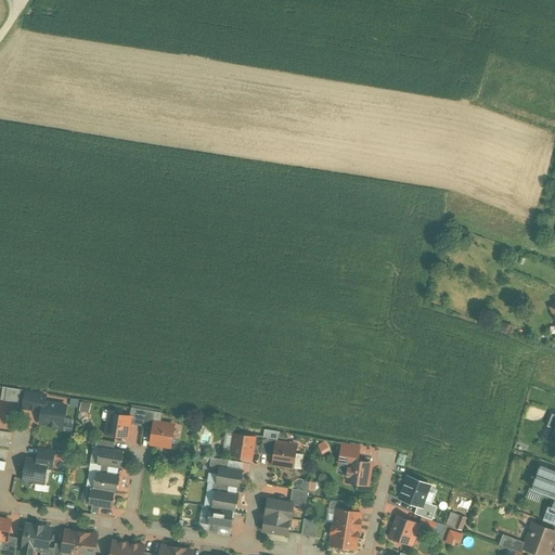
[(3,387),(1,400),(17,403),(20,390),(3,387)]
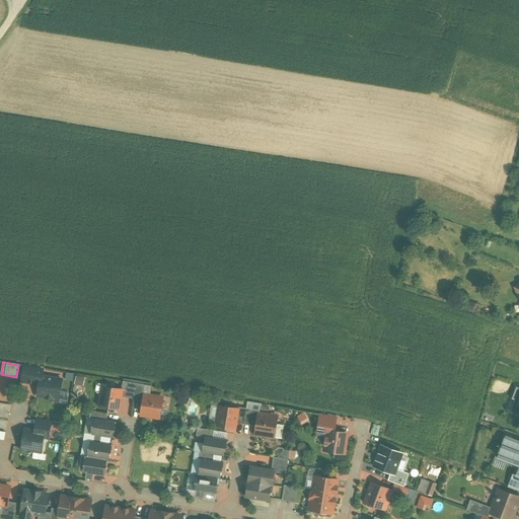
[(44,369),(23,365),(20,382),(40,386),(39,388),(38,396),(45,397),(46,398),(53,400),(55,398),(56,394),(60,394),(63,377),(45,374),(44,369)]
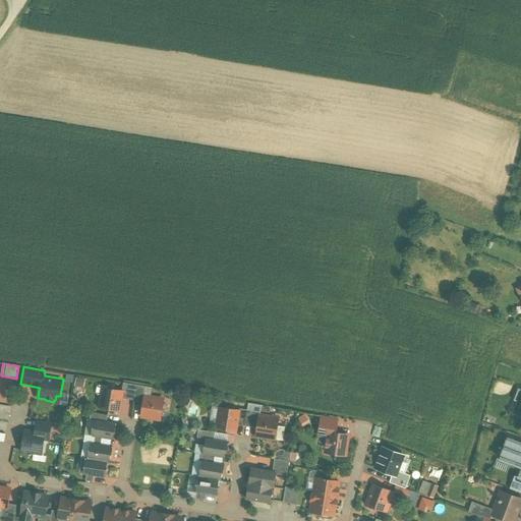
[(73,386),(82,387),(83,379),(75,377),(73,386)]
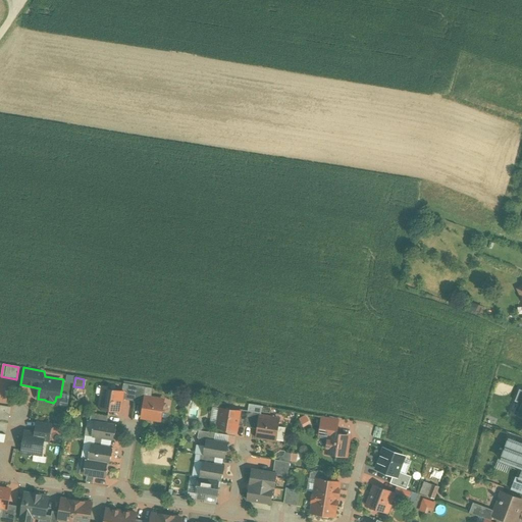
[(152,388),(124,384),(123,393),(121,400),(144,403),(145,398),(151,398),(152,388)]
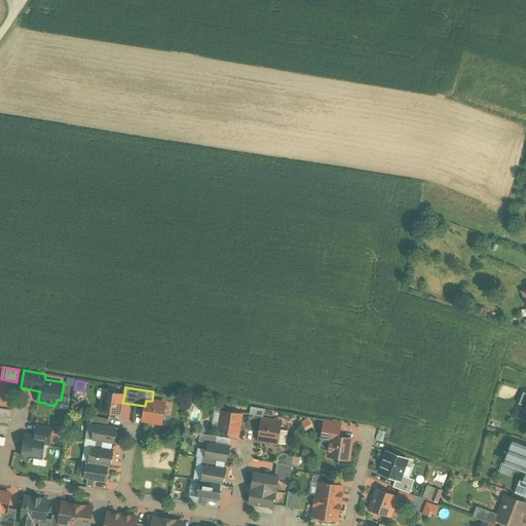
[(124,396),(108,393),(107,398),(102,398),(100,411),(109,412),(110,413),(113,414),(114,413),(118,413),(118,410),(120,408),(121,408),(122,403),(124,396)]
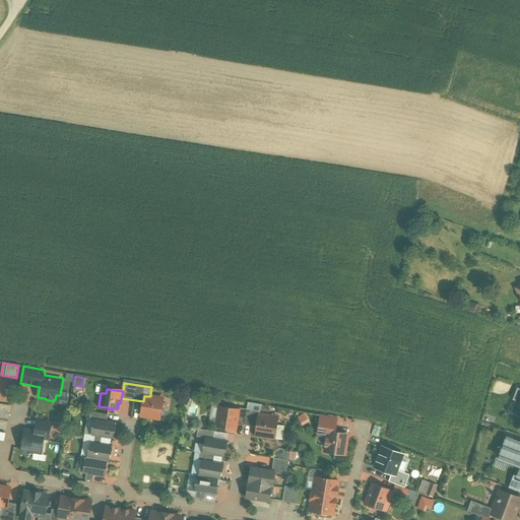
[(143,401),(141,412),(143,412),(144,414),(144,416),(159,418),(163,399),(150,396),(144,396),(143,401)]
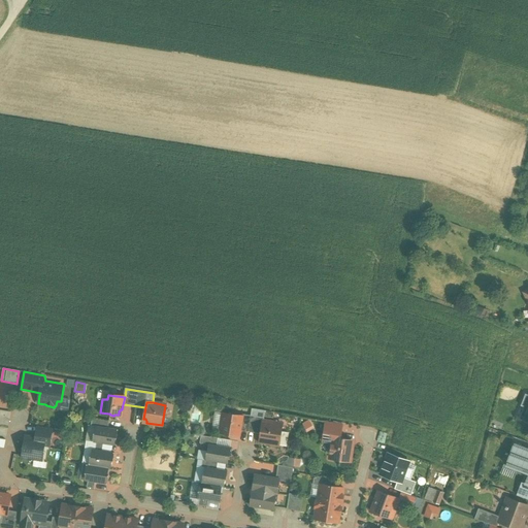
[(263,418),(264,410),(251,408),(250,416),(263,418)]
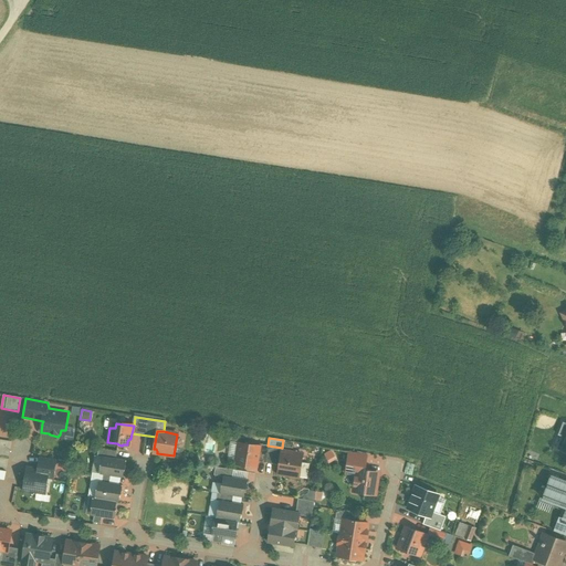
[(261,446),(236,441),(230,465),(257,471),(261,446)]
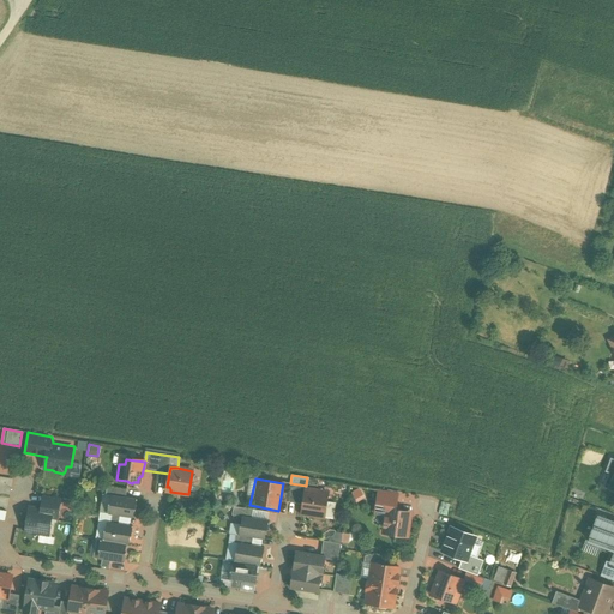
[(327,493),(321,492),(306,489),(301,515),(324,518),(327,493)]
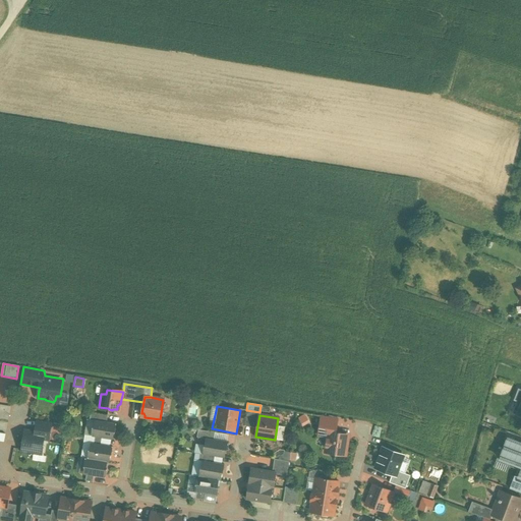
[(339,420),(316,416),(312,440),(323,442),(321,456),(347,460),(350,433),(337,431),(339,420)]
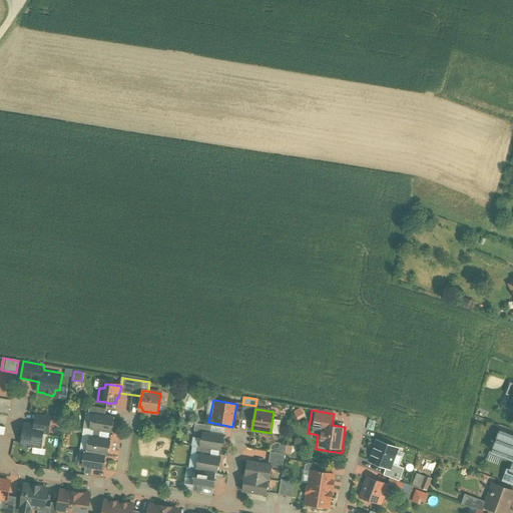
[(93,421),(91,421),(89,430),(110,433),(111,426),(113,426),(114,417),(94,414),(93,421)]
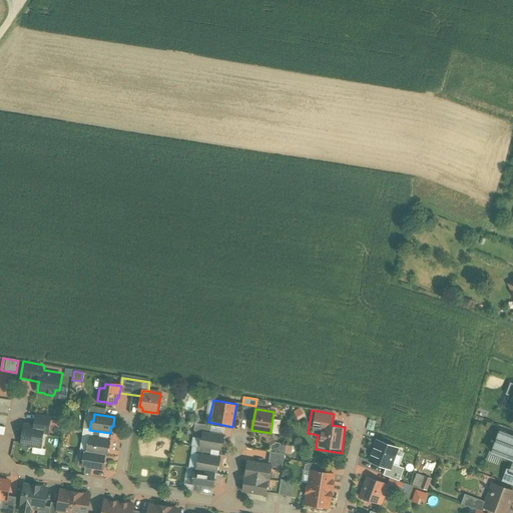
[(52,419),(33,416),(31,429),(21,427),(17,449),(41,452),(44,433),(49,434),(52,419)]
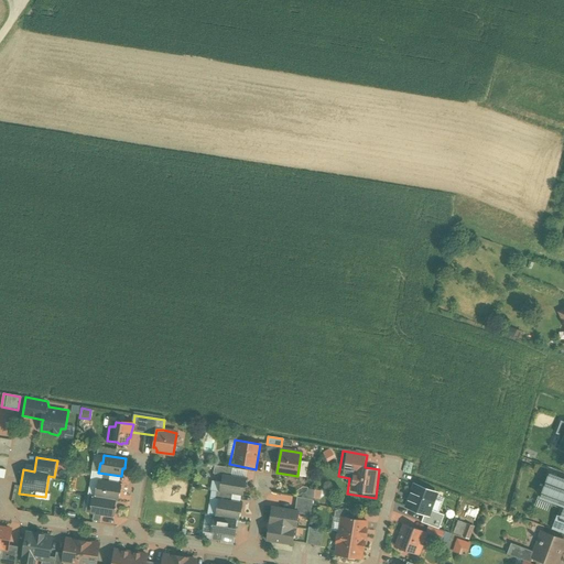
[(563,479),(549,474),(540,497),(563,506),(563,479)]
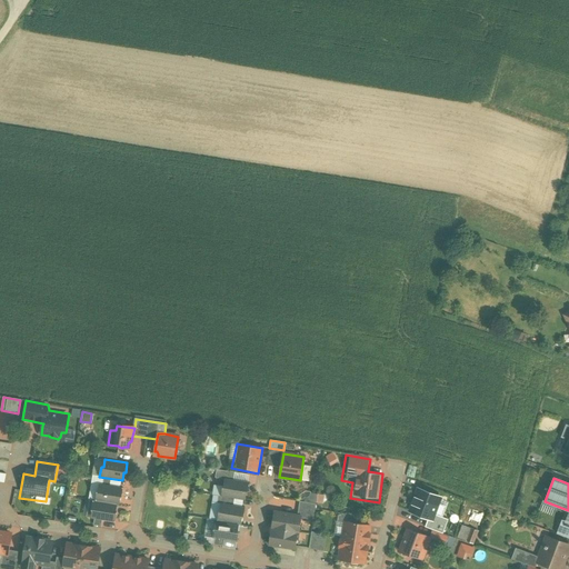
[(249,482),(227,479),(226,487),(222,487),(221,496),(243,500),(245,492),(247,492),(249,482)]
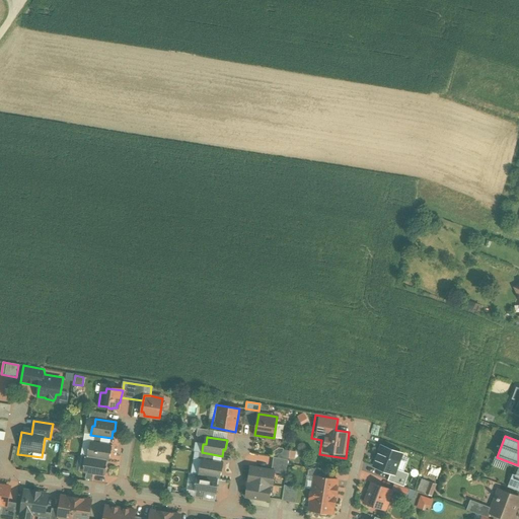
[(91,448),(88,448),(87,457),(107,460),(108,453),(110,454),(113,445),(92,441),(91,448)]
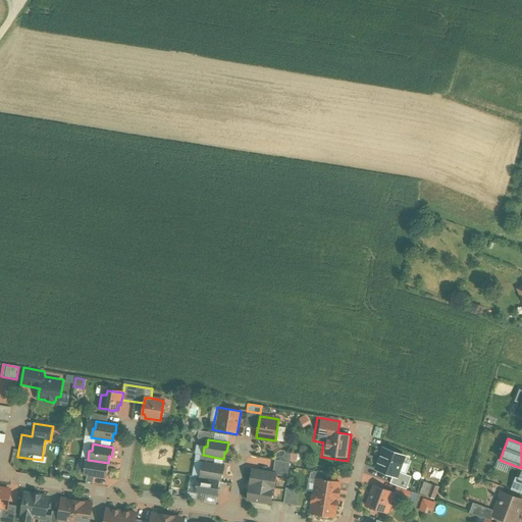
[(404,456),(383,449),(376,469),(396,476),(404,457),(404,456)]
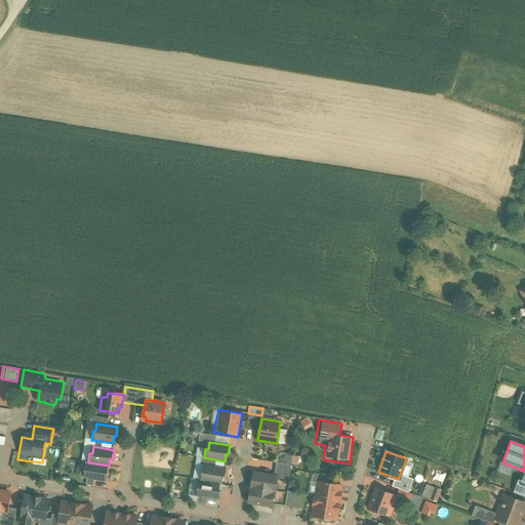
[(88,462),(86,461),(84,471),(87,472),(86,478),(107,482),(108,473),(106,472),(107,466),(109,466),(88,462)]
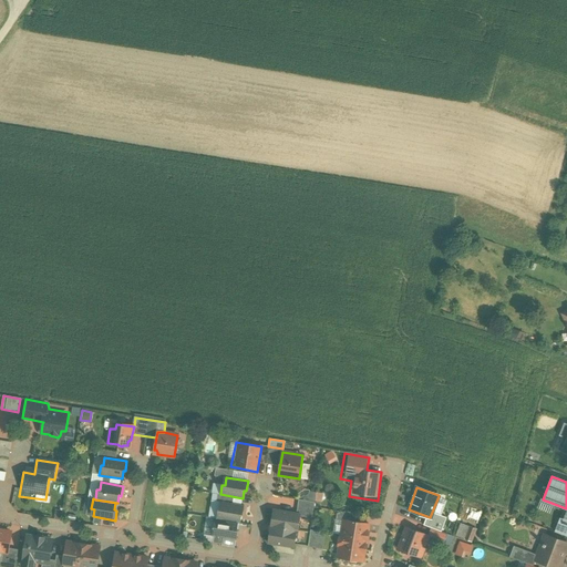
[(244,505),(222,502),(220,509),(218,509),(216,518),(239,523),(240,515),(243,515),(244,505)]
